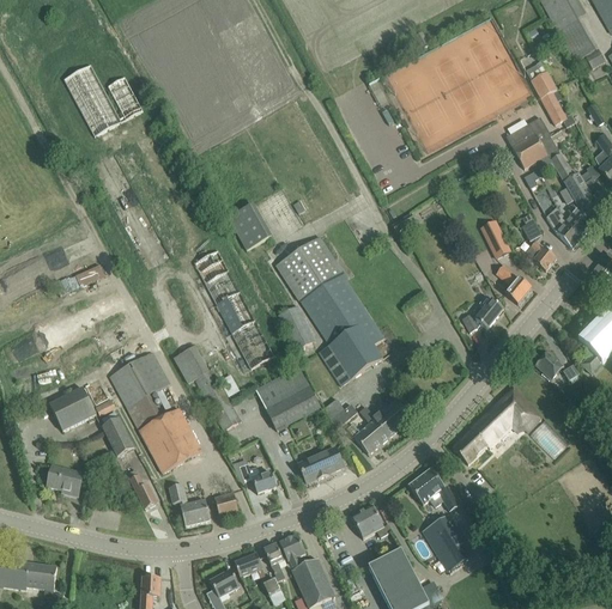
[(539,0),(556,31),(557,30),(574,61),(585,55),(592,68),(605,60),(580,16),(586,13),(579,0),(539,0)]
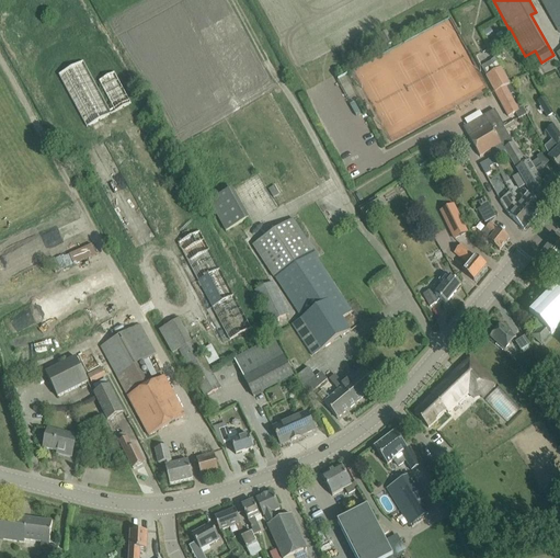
[(543,0),(559,29),(559,27),(559,0),(543,0)]
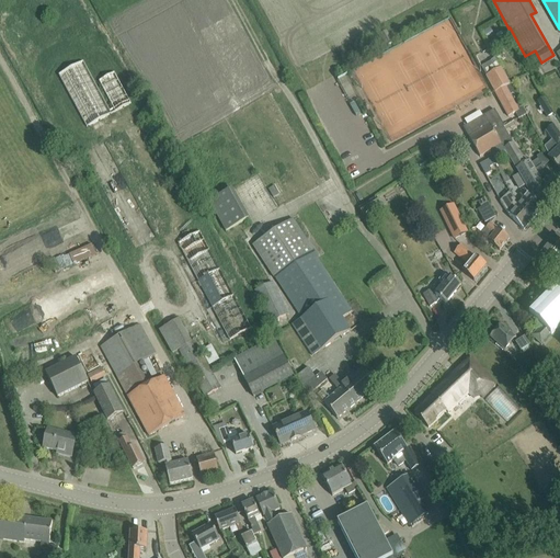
[(386,44),(392,41),(386,29),(378,32),(386,44)]
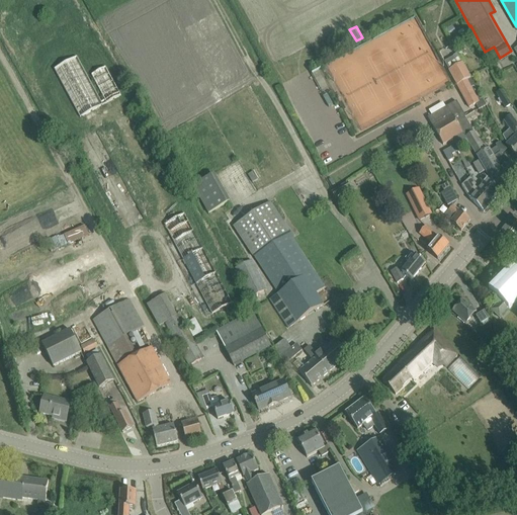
[(457,52),(443,59),(468,105),(475,101),(478,106),(486,102),(462,60),(457,52)]
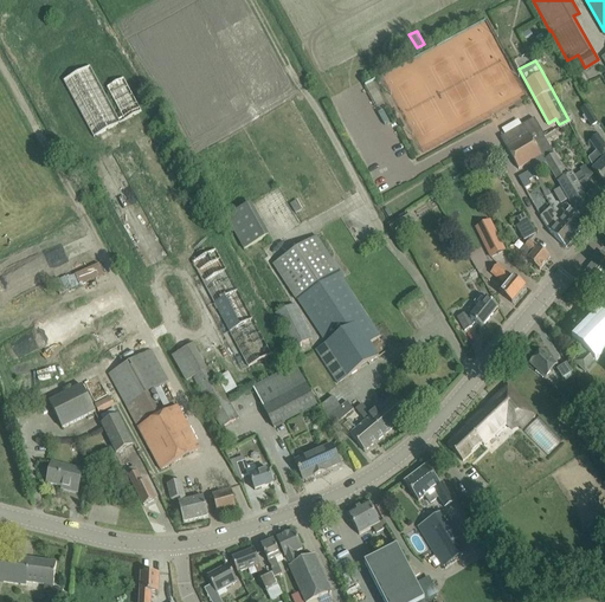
[(117,116),(102,86),(89,63),(62,77),(92,134),(120,120),(117,116)]
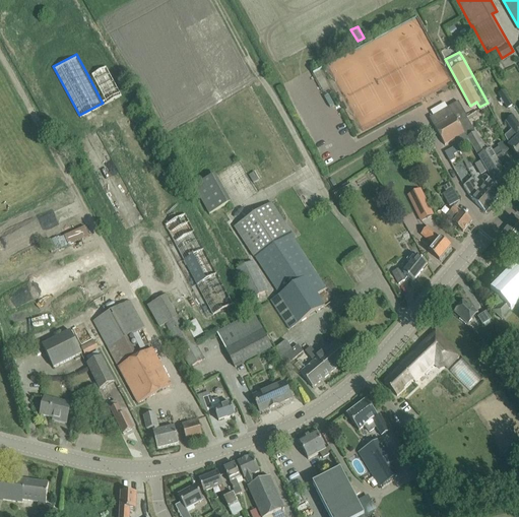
[(121,93),(106,64),(90,72),(104,98),(101,100),(103,103),(106,101),(121,93)]
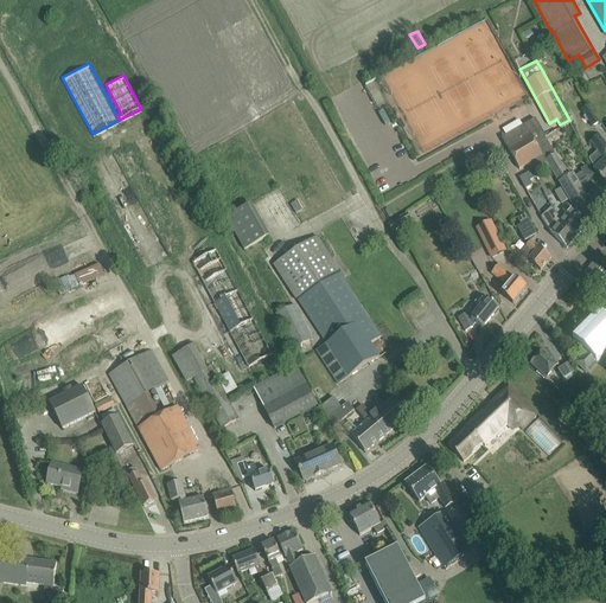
[(591,123),(597,120),(587,103),(580,107),(591,123)]
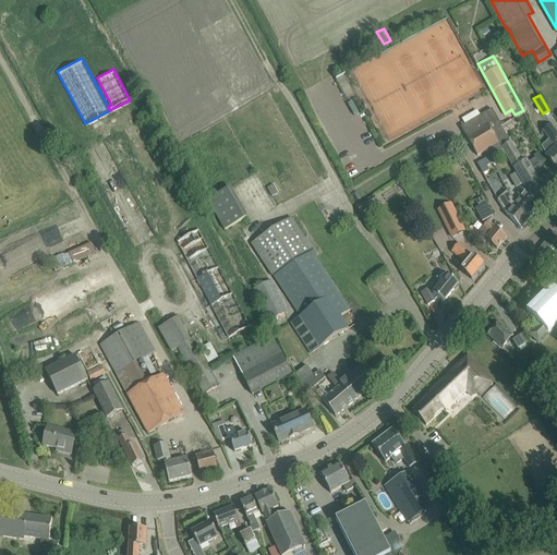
[(491,106),(480,112),(460,124),(465,133),(486,122),(491,130),(500,124),(500,123),(501,123),(491,106)]
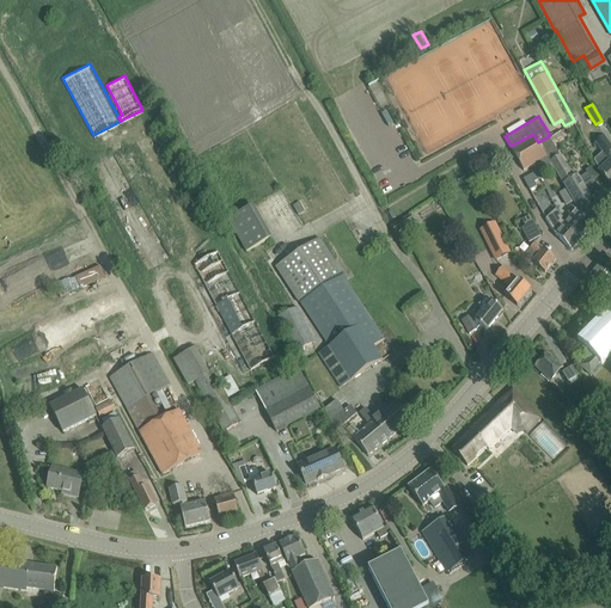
[(545,154),(538,142),(533,134),(511,146),(523,167),(535,161),(545,154)]
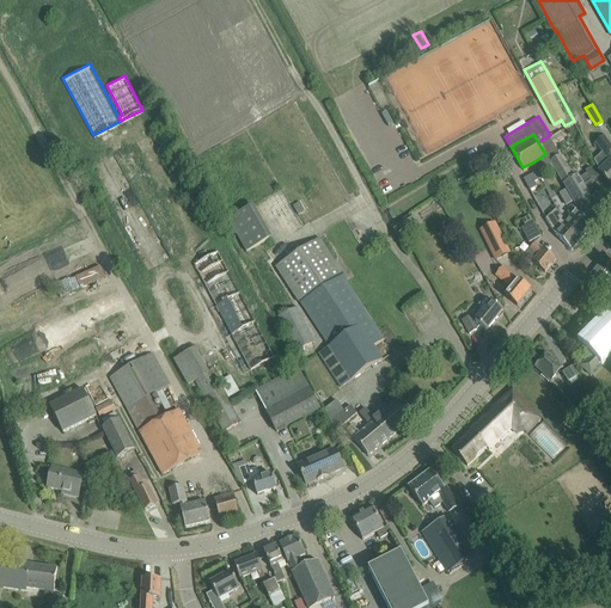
[(610,146),(603,135),(594,141),(602,149),(606,158),(610,154),(610,146)]
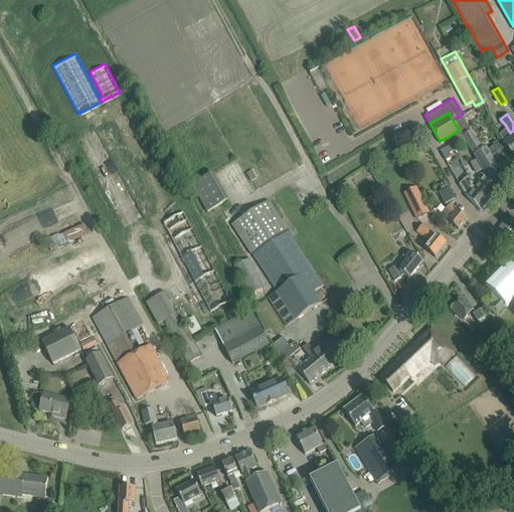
[(471,128),(470,129),(462,115),(453,120),(459,130),(462,136),(463,135),(485,173),(495,190),(513,168),(500,153),(500,152),(493,143),(487,147),(486,145),(480,148),(479,145),(480,144),(471,128)]
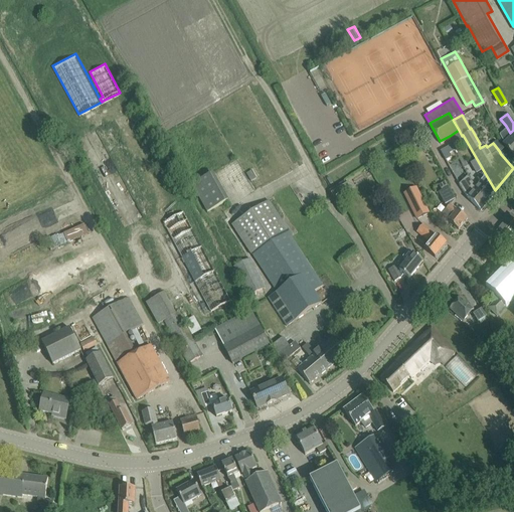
[(513,130),(510,133),(506,126),(502,130),(499,133),(501,136),(504,140),(502,142),(505,146),(513,155),(513,130)]
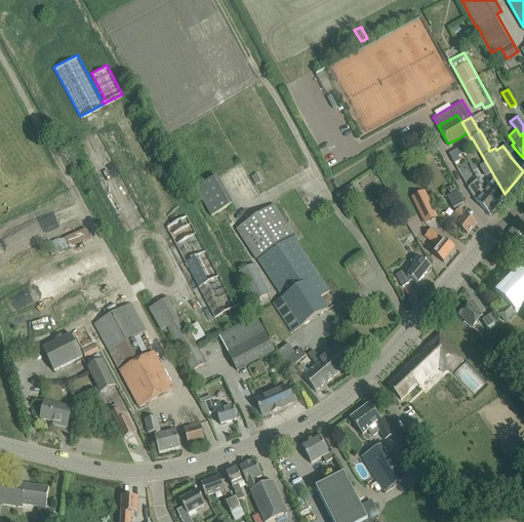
[(471,138),(468,132),(458,138),(461,144),(471,138)]
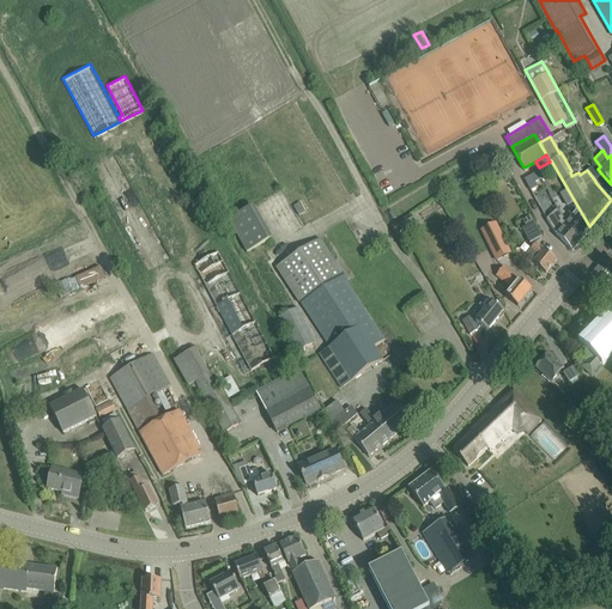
[(537,169),(534,171),(523,176),(529,188),(537,183),(534,180),(540,176),(537,169)]
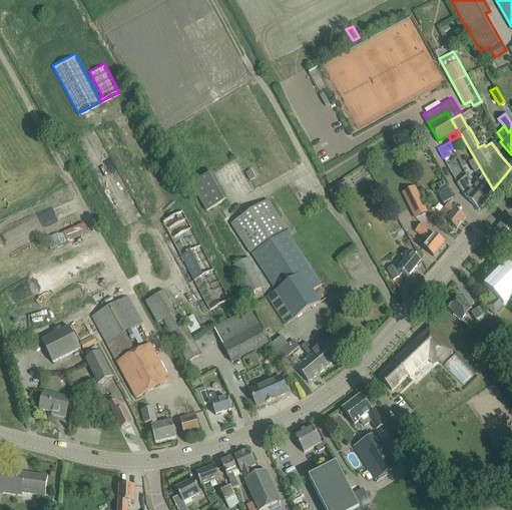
[(189,181),(205,209),(227,196),(211,169),(189,181)]
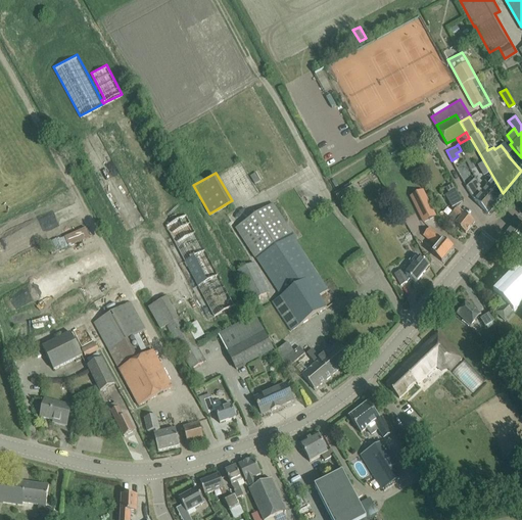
[(479,192),(482,187),(477,182),(475,176),(465,185),(474,197),(487,211),(493,204),(479,192)]
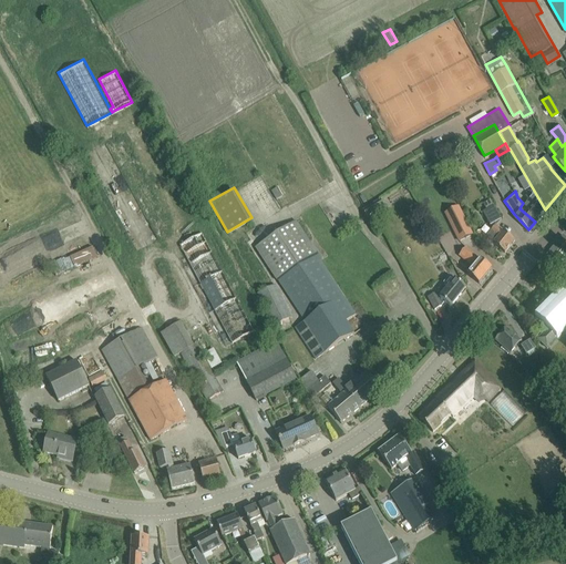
[(545,209),(534,191),(523,203),(520,208),(535,222),(545,209)]
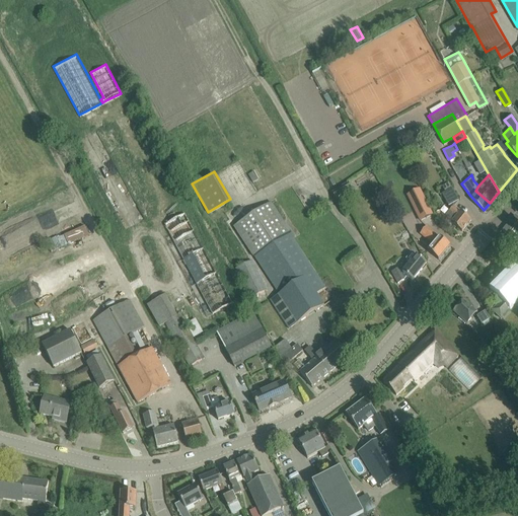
[(347,180),(331,191),(335,197),(351,187),(347,180)]
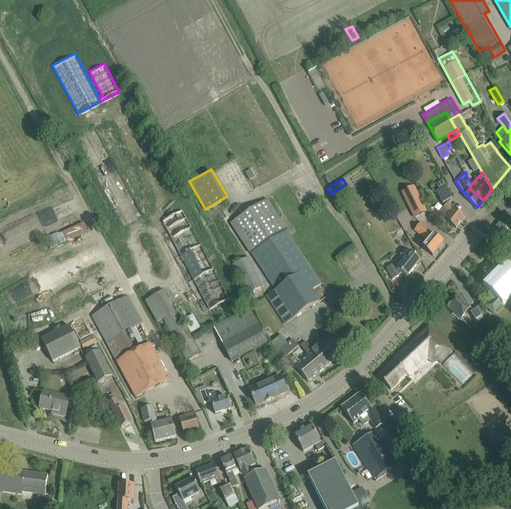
[(442,178),(436,181),(439,187),(435,189),(442,201),(452,195),(442,178)]
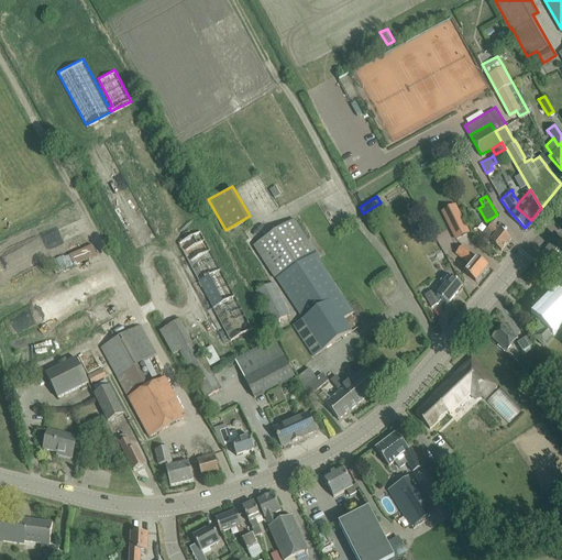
[(454,202),(441,209),(454,237),(467,230),(454,202)]
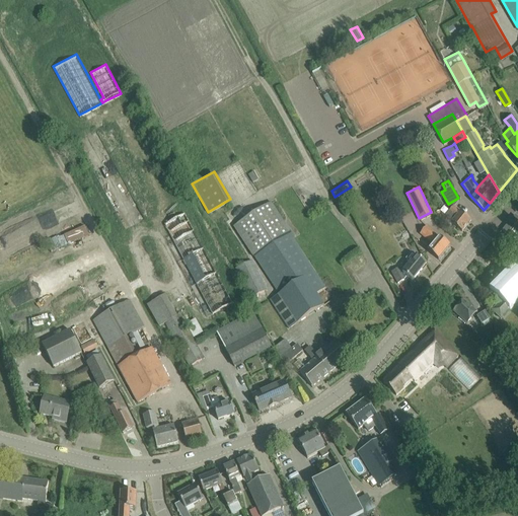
[(324,286),(292,236),(294,235),(271,199),(232,224),(251,254),(252,253),(278,292),(269,297),(288,326),(323,303),(315,291),(324,286)]
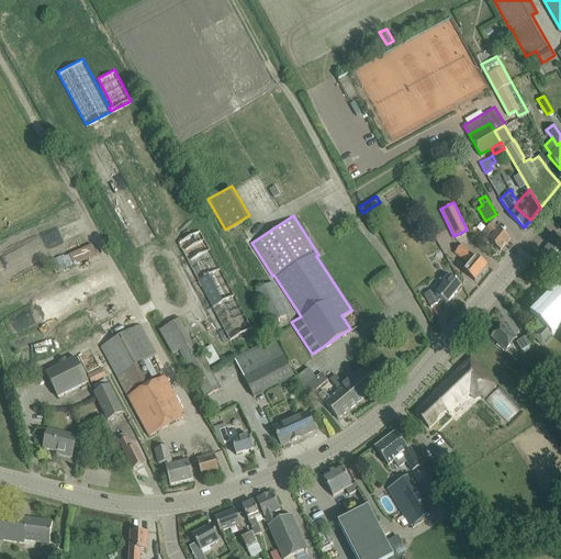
[(500,248),(508,236),(509,236),(490,221),(480,233),(500,248)]
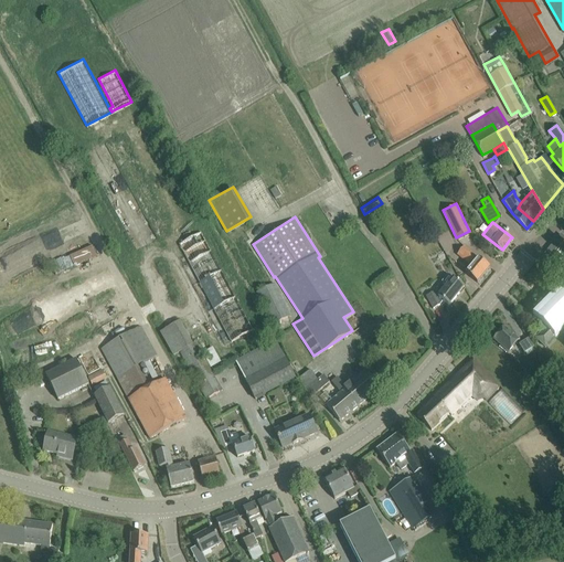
[(179,241),(212,306),(231,339),(252,327),(234,294),(201,230),(179,241)]
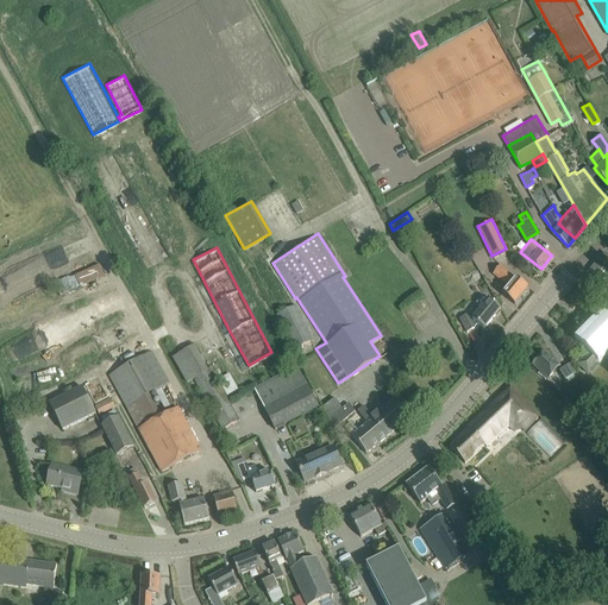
[(500,263),(493,271),(507,283),(501,291),(505,295),(514,302),(527,285),(514,275),(501,264),(500,263)]
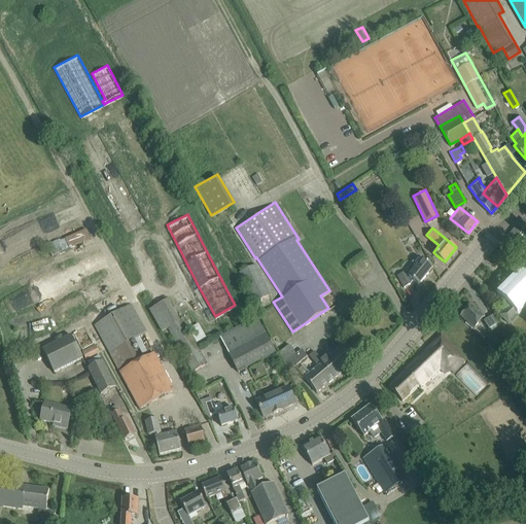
[(402,270),(396,274),(398,276),(404,285),(410,282),(409,281),(412,278),(418,282),(432,266),(424,258),(422,257),(417,253),(411,260),(416,265),(408,274),(409,275),(407,276),(402,270)]
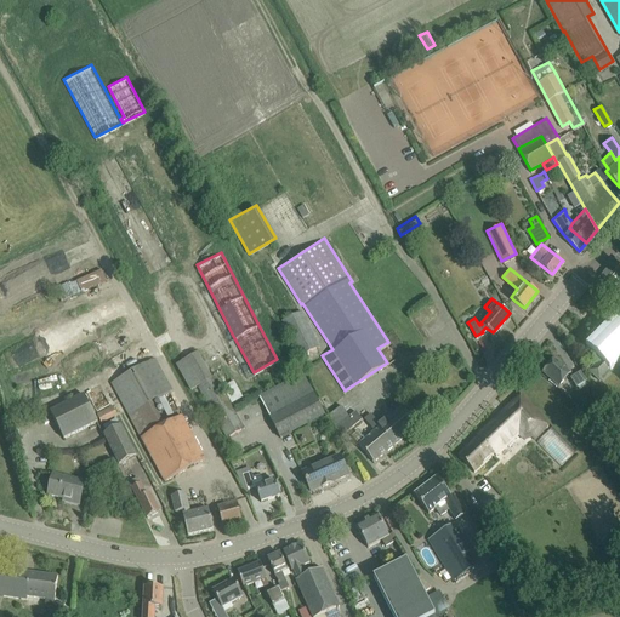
[(299,354),(318,344),(301,309),(282,319),(299,354)]
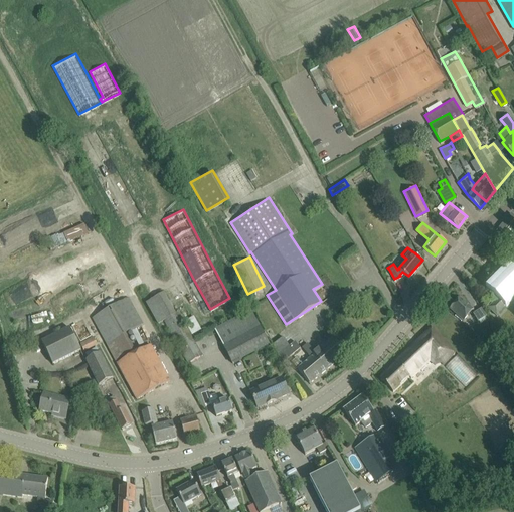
[(513,262),(508,269),(507,268),(491,285),(499,294),(488,306),(496,314),(508,302),(505,299),(513,289),(513,262)]
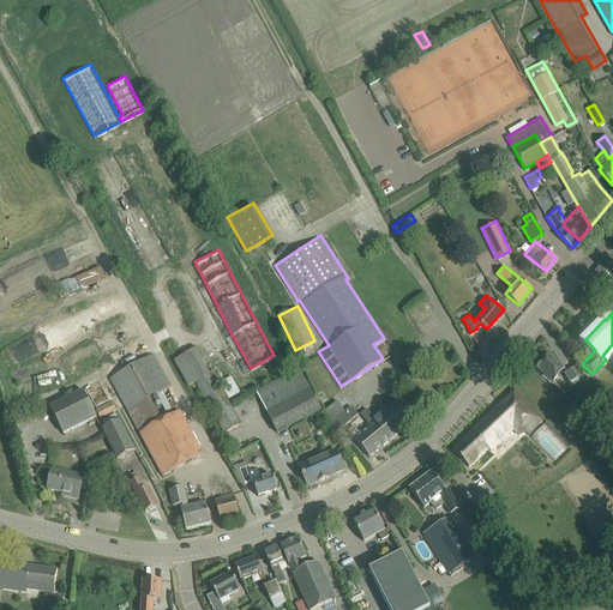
[(187,384),(194,379),(209,370),(196,345),(173,357),(187,384)]
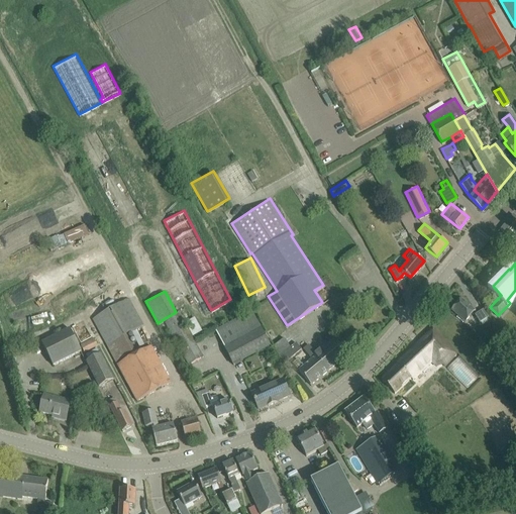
[(136,352),(126,333),(131,330),(138,344),(143,342),(136,327),(143,323),(128,296),(92,317),(106,344),(117,364),(136,352)]
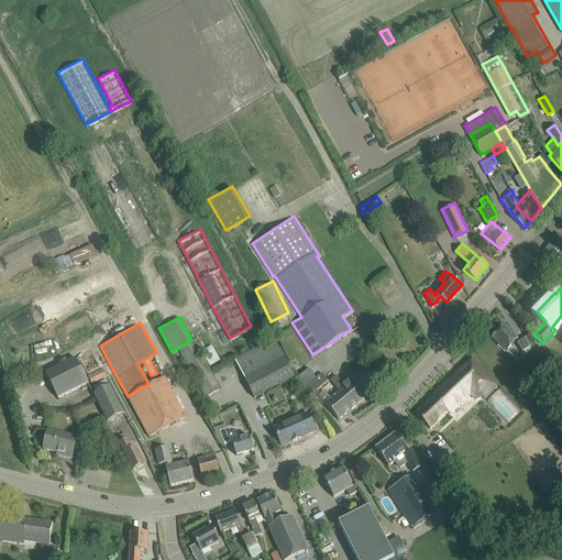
[(492,336),(499,342),(506,348),(516,336),(502,324),(492,336)]
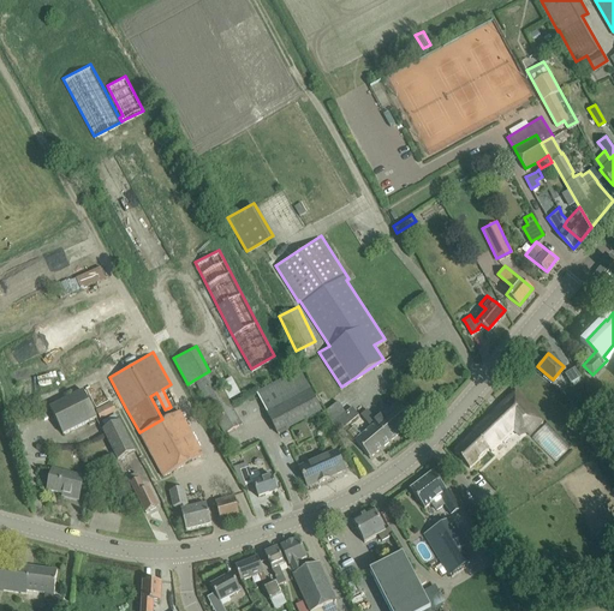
[(580,373),(574,365),(565,371),(571,381),(580,373)]
